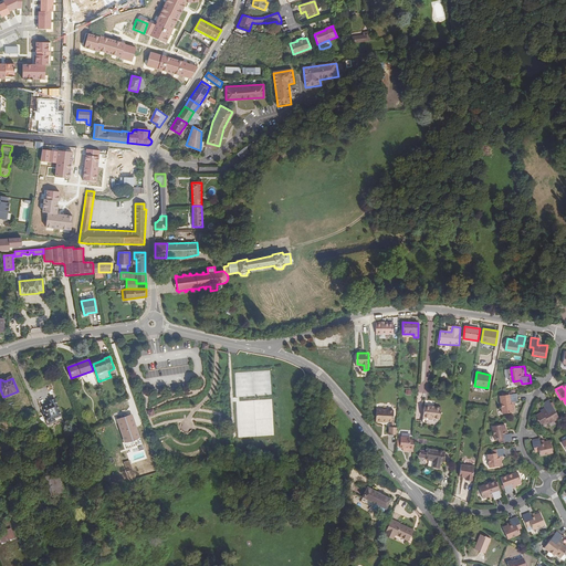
[(512,402),(514,401),(517,401),(515,394),(513,395),(503,396),(499,397),(502,413),(513,411),(513,406),(512,402)]
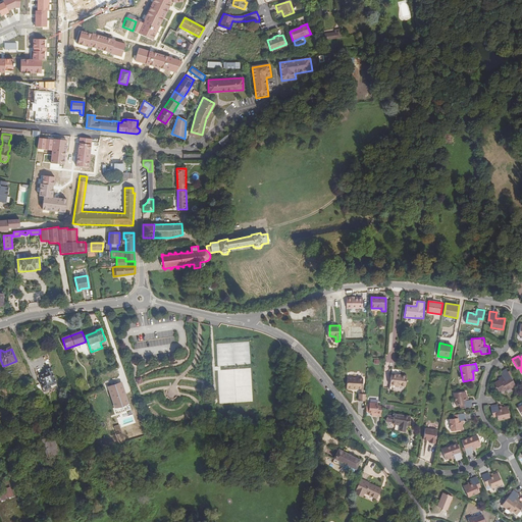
[(57,386),(51,368),(47,370),(47,372),(40,375),(43,385),(42,386),(43,387),(44,392),(57,386)]
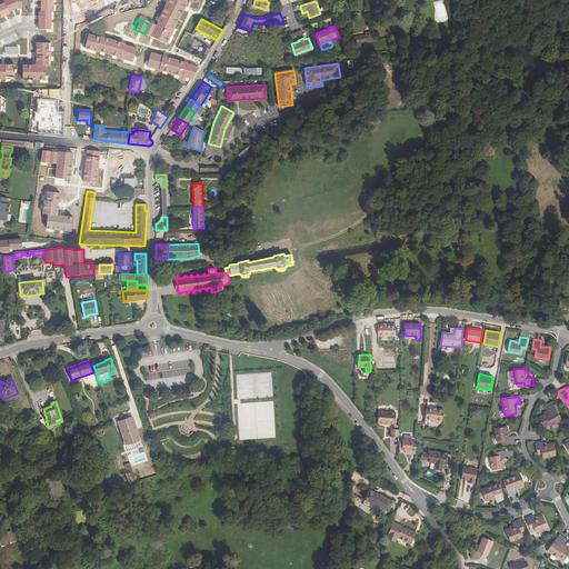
[(539,420),(540,422),(542,428),(549,425),(550,426),(560,420),(551,402),(545,406),(546,410),(548,413),(545,416),(543,413),(543,415),(537,418),(539,420)]
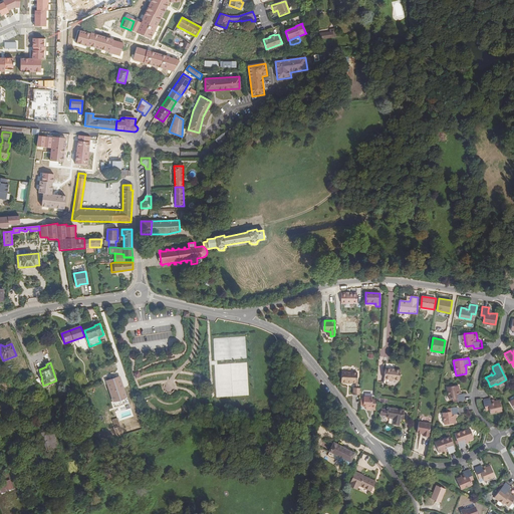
[(390,369),(389,379),(391,381),(393,381),(395,380),(401,381),(402,369),(395,368),(395,370),(390,369)]
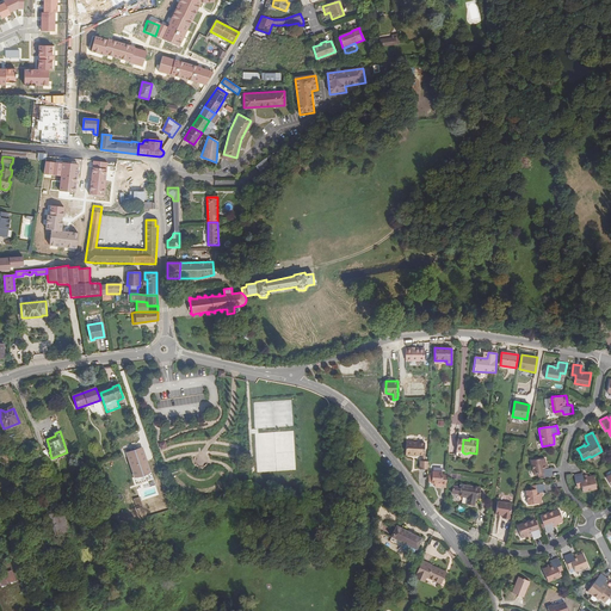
[(419,455),(419,443),(407,442),(406,456),(413,457),(413,455),(417,455),(419,455)]
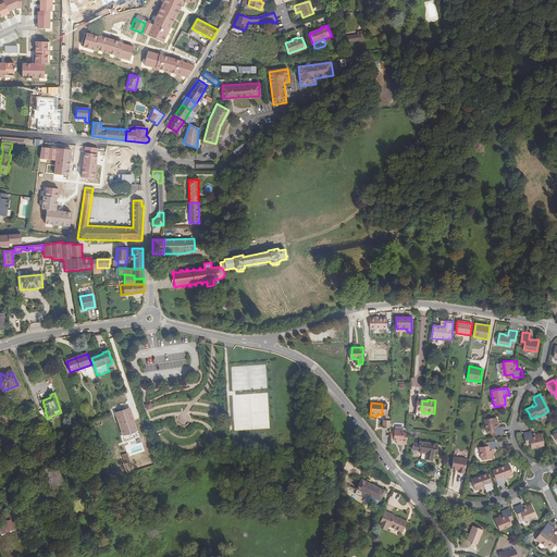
[(25,413),(36,409),(34,404),(20,409),(24,418),(26,417),(25,413)]
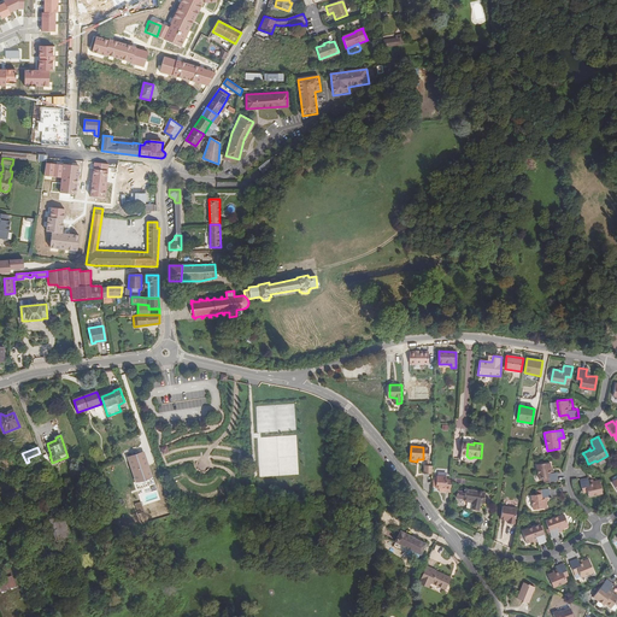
[(129,459),(137,482),(152,477),(144,454),(129,459)]
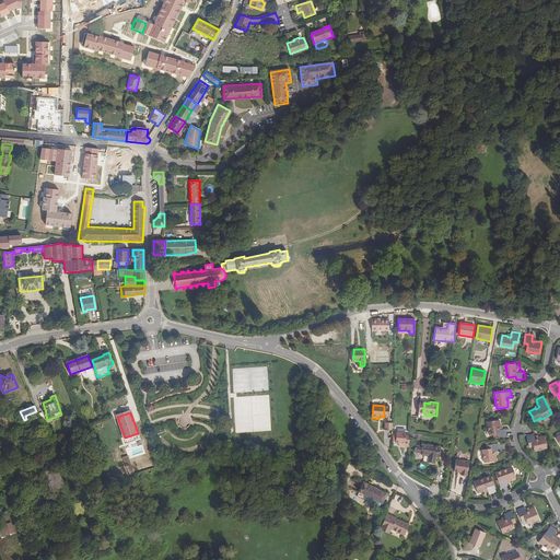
[(499,427),(499,426),(498,420),(489,421),(490,433),(493,433),(497,433),(498,438),(505,436),(504,429),(501,429),(499,429),(498,427),(499,427)]
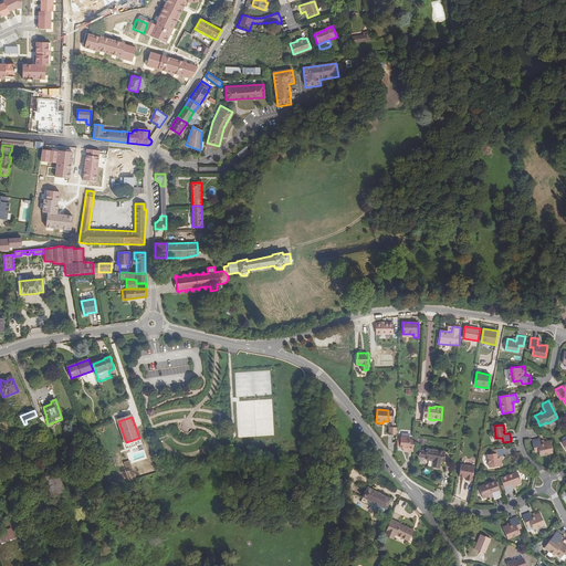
[(409,450),(409,452),(415,452),(415,441),(411,441),(411,439),(401,438),(401,440),(401,448),(401,449),(404,449),(409,450)]
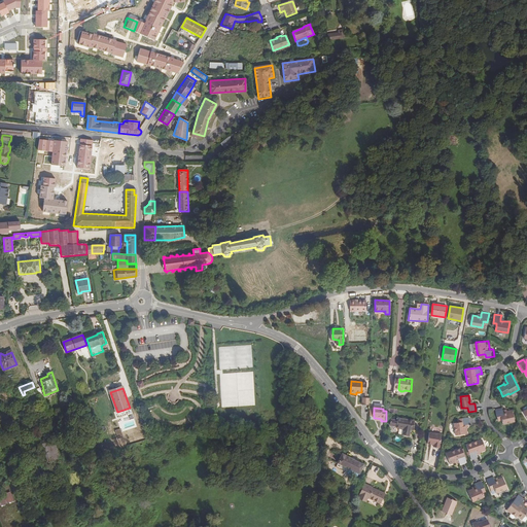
[(499,421),(499,423),(499,427),(512,426),(512,416),(505,416),(505,417),(502,417),(502,414),(502,412),(495,412),(495,421),(499,421)]
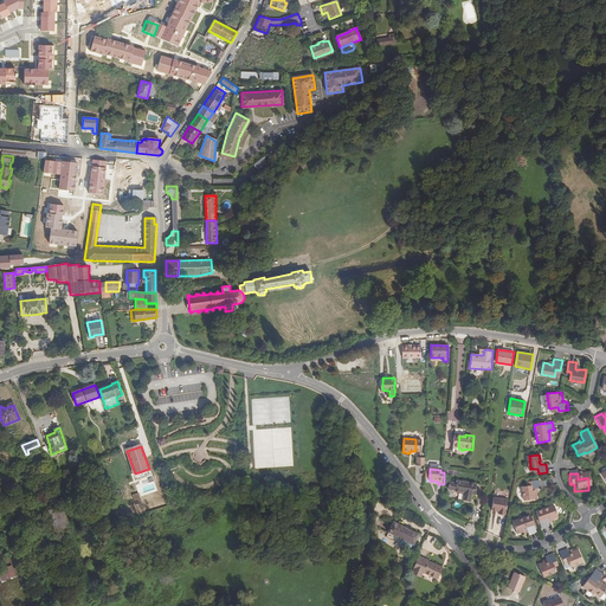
[(535,488),(537,488),(541,487),(540,479),(529,481),(530,484),(527,485),(523,485),(524,500),(537,498),(536,491),(535,491),(535,488)]
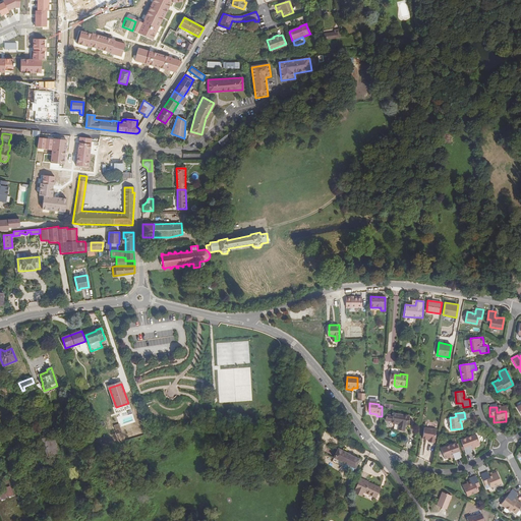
[(406,421),(408,421),(409,415),(400,414),(400,415),(393,414),(392,414),(391,420),(392,420),(392,422),(399,423),(398,429),(405,430),(405,424),(406,421)]
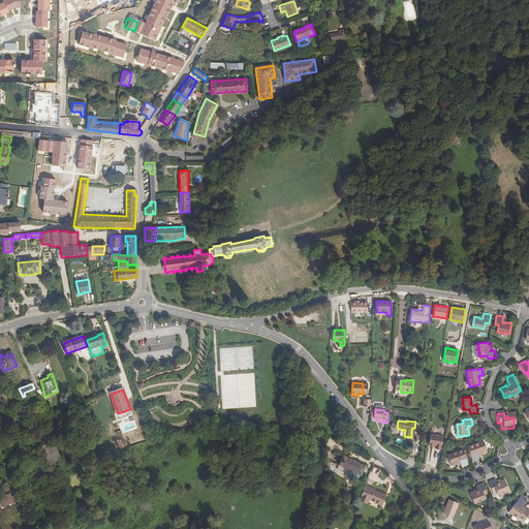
[(440,449),(443,436),(431,434),(429,445),(435,446),(435,448),(440,449)]
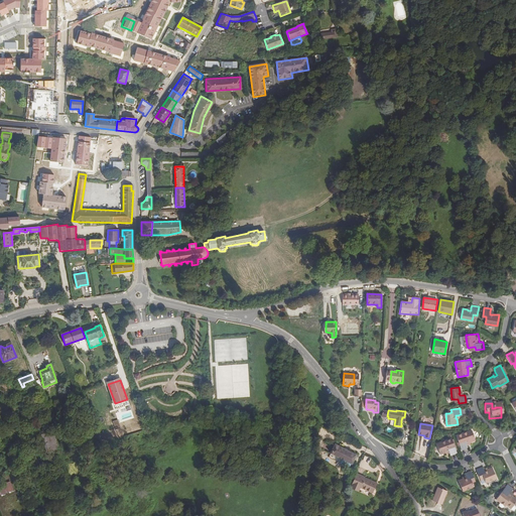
[(47,453),(59,447),(51,429),(39,435),(47,453)]
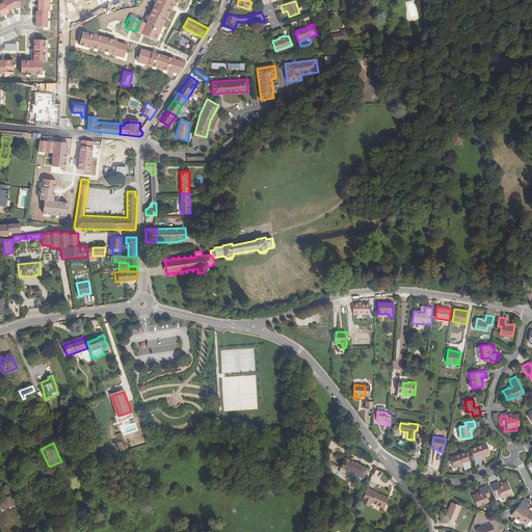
[(481,456),(484,455),(490,453),(487,443),(471,449),(473,455),(474,458),(476,463),(483,461),(482,458),(481,456)]
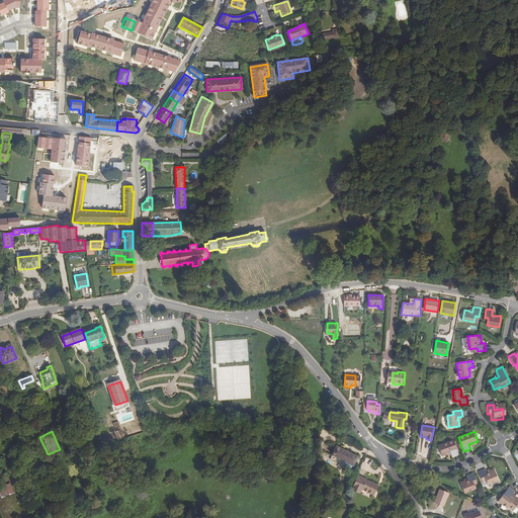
[(458,451),(456,446),(454,440),(438,445),(442,455),(448,453),(451,452),(451,454),(452,457),(459,454),(458,451)]
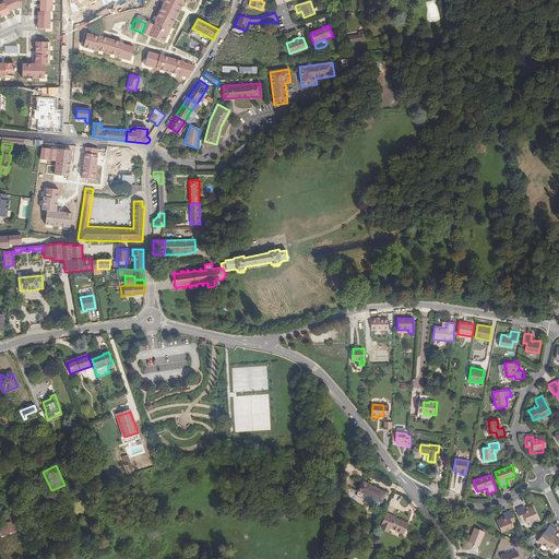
[(380,502),(385,492),(363,480),(358,490),(380,502)]
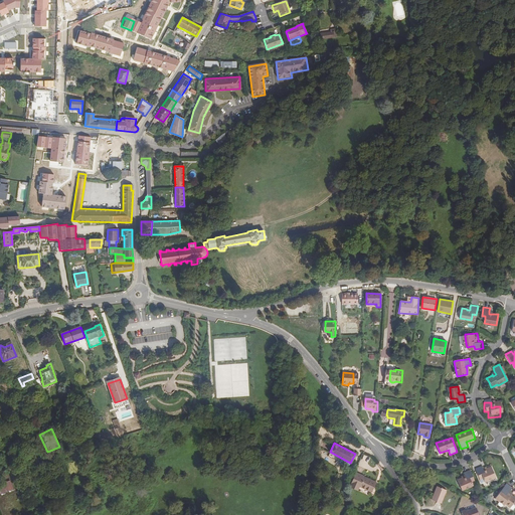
[(482,475),(483,477),(485,481),(496,476),(492,466),(487,468),(486,469),(487,469),(484,470),(483,468),(482,466),(476,468),(479,476),(482,475)]
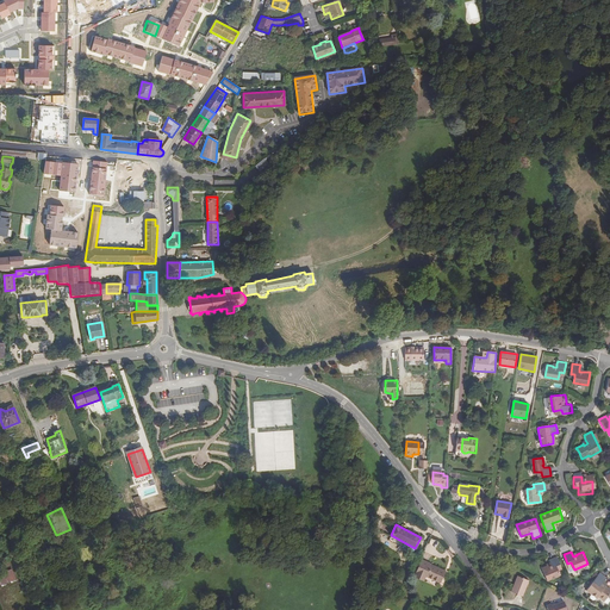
[(558,567),(561,566),(558,556),(549,560),(551,562),(552,566),(549,567),(548,566),(542,568),(547,580),(560,574),(559,570),(558,567)]
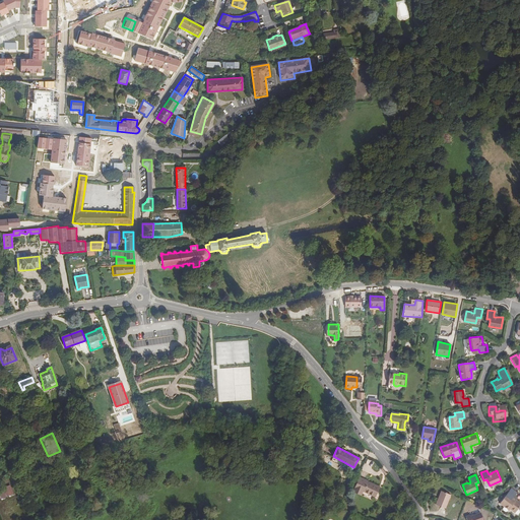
[(379,486),(368,481),(368,480),(360,477),(354,490),(363,493),(363,491),(375,497),(379,486)]
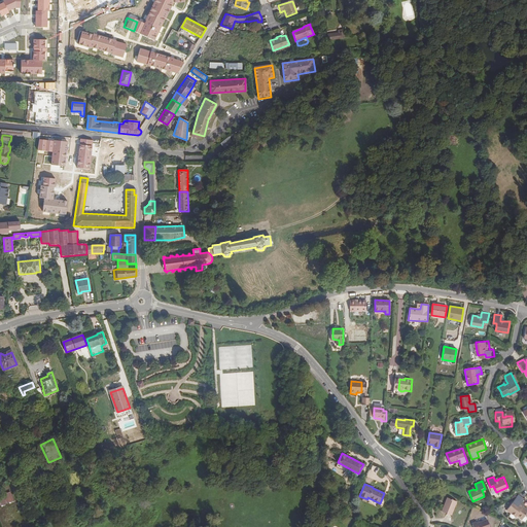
[(0,496),(0,505),(0,506),(13,500),(10,492),(0,496)]
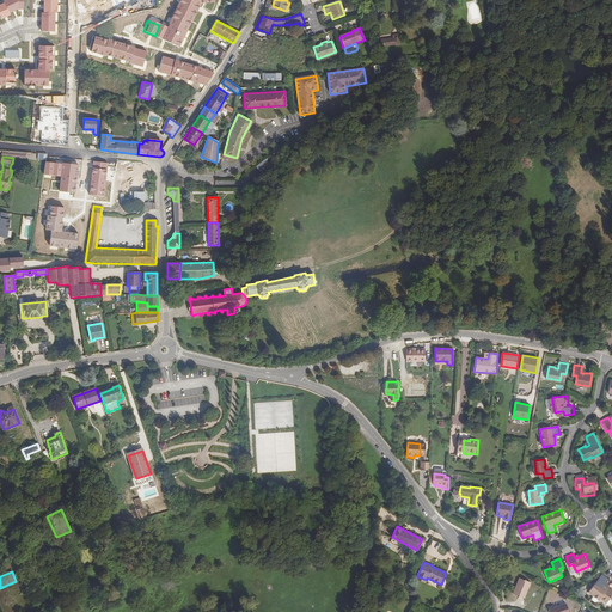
[(603,586),(605,583),(607,579),(601,574),(588,592),(599,599),(600,598),(606,603),(611,594),(611,591),(607,588),(607,587),(606,589),(603,586)]
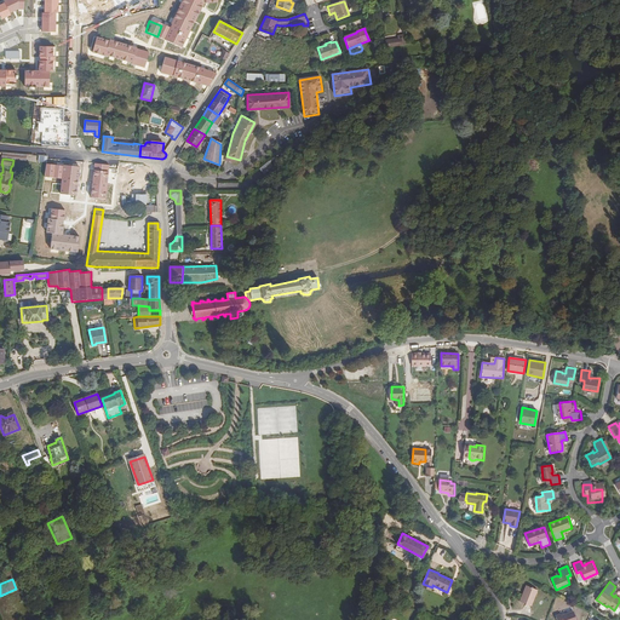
[(535,590),(524,586),(518,602),(528,607),(535,590)]
